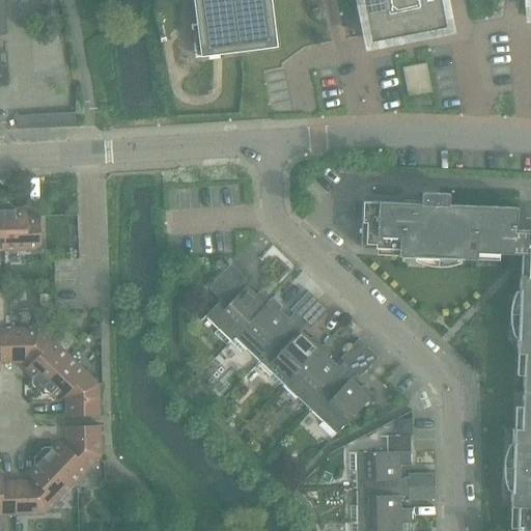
[(193,0),(197,27),(202,27),(205,56),(239,52),(276,47),(270,0),(193,0)]
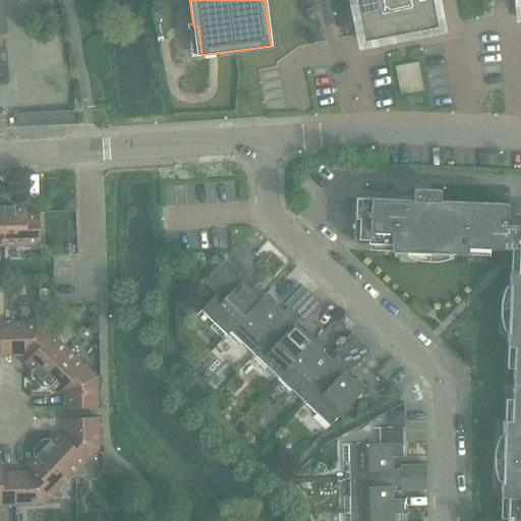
[(353,0),(361,37),(384,32),(384,34),(410,29),(410,26),(437,21),(432,0),(353,0)]
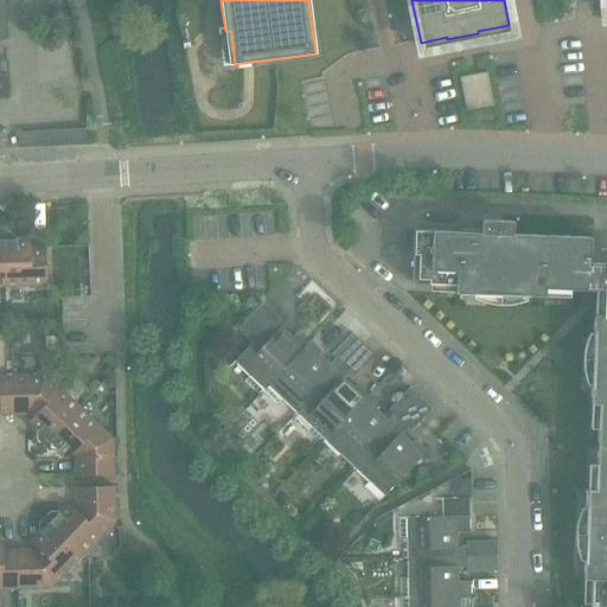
[(85,145),(84,131),(19,134),(19,148),(85,145)]
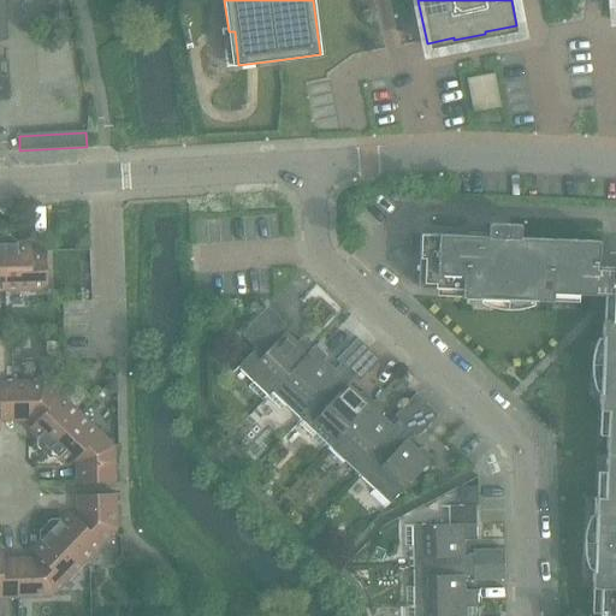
[(600,588),(599,615),(615,615),(615,267),(598,267),(599,242),(520,238),(520,225),(489,224),(487,237),(420,234),(418,288),(462,290),(461,298),(552,302),(552,294),(612,296),(610,315),(611,320),(603,319),(599,410),(608,412),(604,497),(594,497),(591,588),(600,588)]
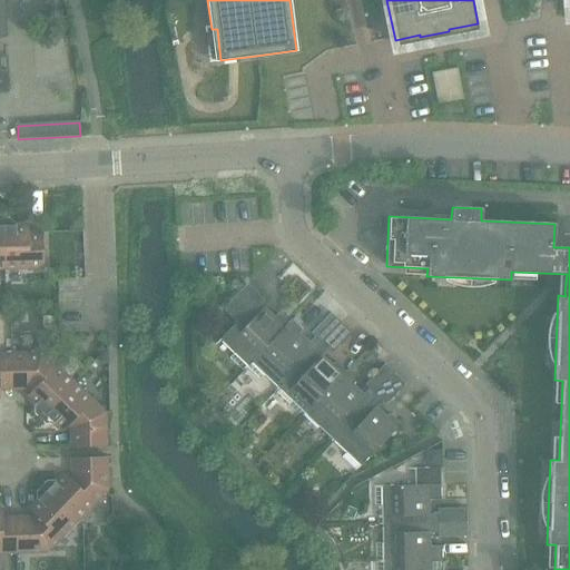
[(2,219),(5,269),(42,268),(42,233),(28,233),(28,224),(16,225),(10,219),(2,219)]
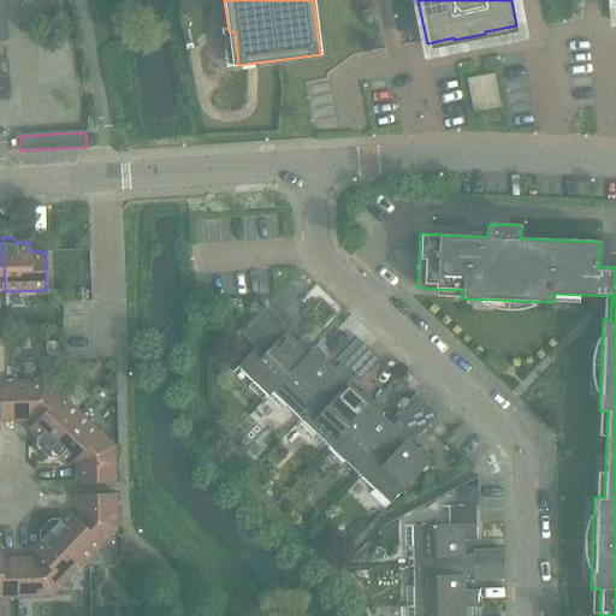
[(267,398),(311,350),(300,339),(296,344),(285,333),(289,329),(267,308),(242,333),(256,348),(237,367),(253,381),(247,388),(262,402),(267,398)]
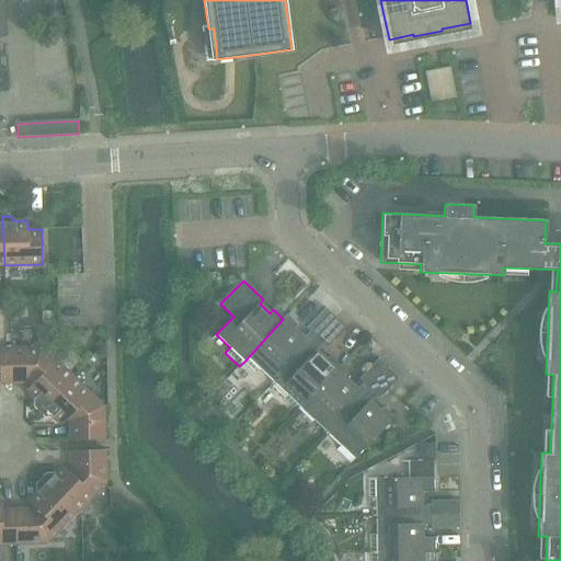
[(21,306),(10,307),(11,316),(21,315),(21,306)]
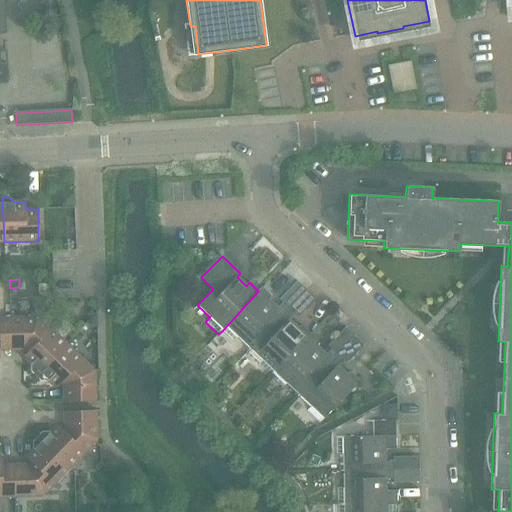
[(258,291),(222,331),(233,342),(238,337),(250,348),(306,290),(297,281),(279,299),(282,303),(277,309),(267,300),(271,296),(261,287),(258,291)]
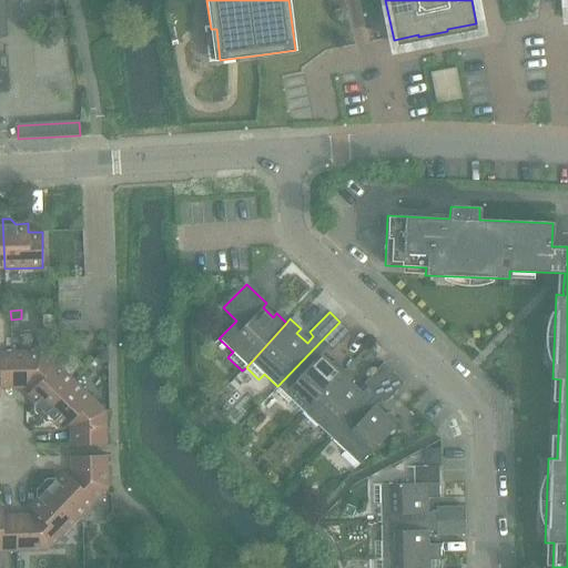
[(340,322),(277,386),(291,399),(285,405),(300,418),(344,371),(334,361),(331,365),(321,355),(326,348),(331,352),(350,332),(340,322)]
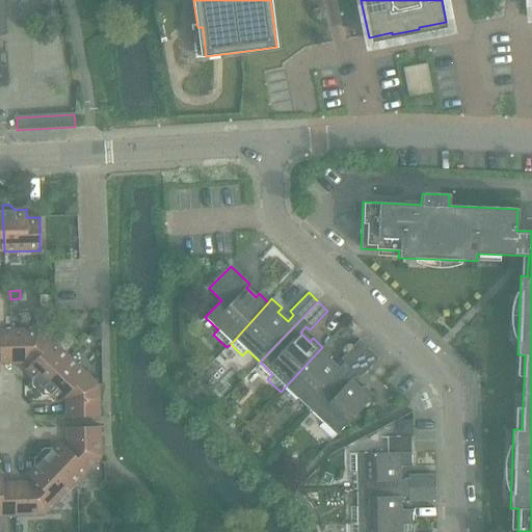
[(101,324),(91,334),(101,343),(101,324)]
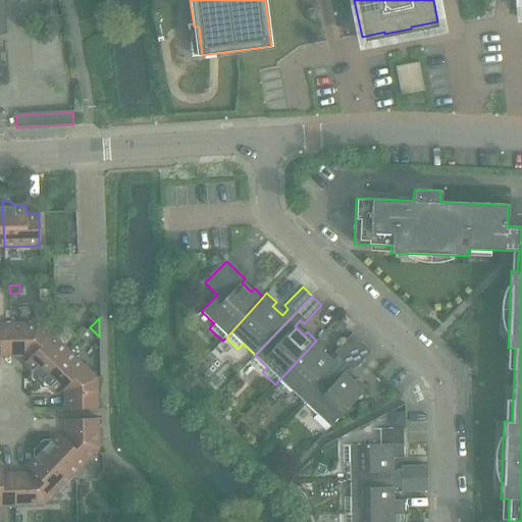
[(0,323),(0,357),(11,357),(10,324),(0,323)]
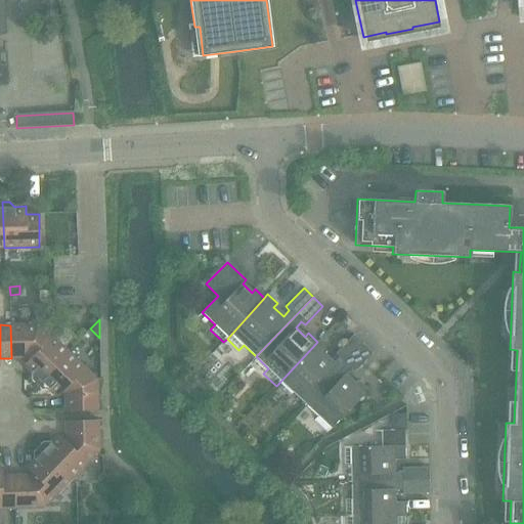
[(10,325),(11,358),(27,358),(29,360),(24,365),(32,374),(32,381),(37,385),(69,352),(40,324),(10,325)]
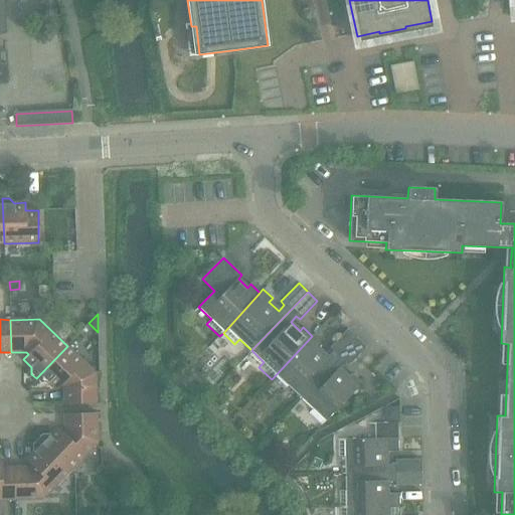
[(312,336),(272,379),(284,390),(289,385),(301,397),(356,338),(347,329),(330,348),(333,351),(327,357),(318,348),(321,345),(312,336)]
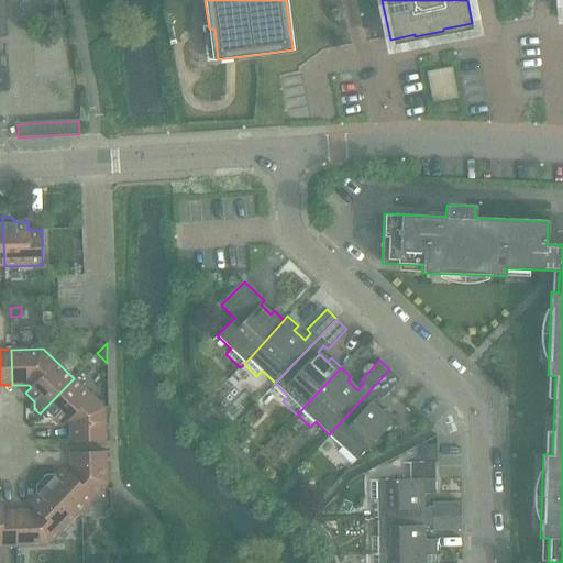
[(389,370),(329,434),(342,446),(337,452),(351,466),(395,419),(385,408),(381,412),(371,403),(377,396),(381,399),(400,379),(389,370)]
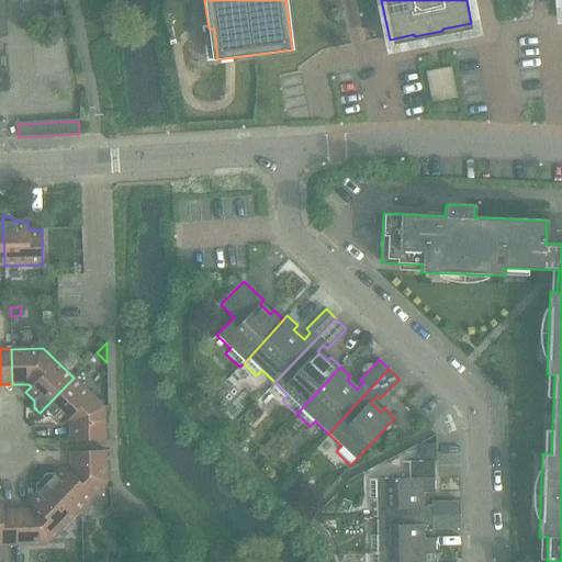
[(74,378),(40,413),(45,418),(52,417),(60,426),(67,420),(69,423),(69,440),(105,439),(104,406),(74,378)]
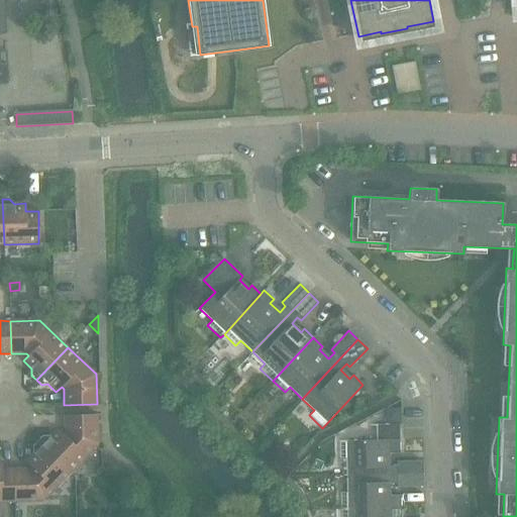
[(398,409),(387,409),(387,416),(392,420),(398,420),(398,409)]
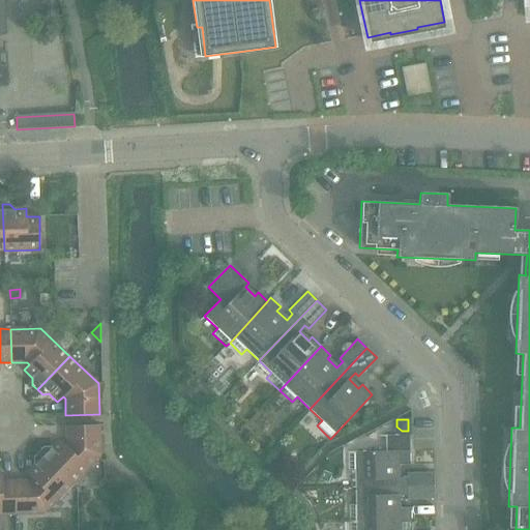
[(38,452),(72,484),(100,455),(99,424),(66,425),(66,442),(64,444),(58,439),(51,447),(43,447),(38,452)]
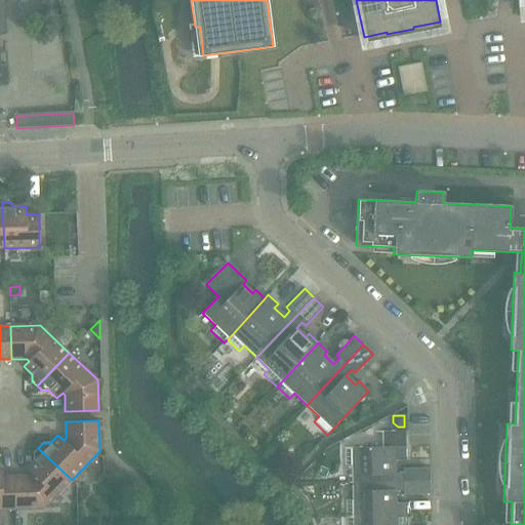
[(382,432),(382,447),(345,448),(345,466),(352,466),(352,483),(429,481),(429,468),(403,469),(403,474),(394,474),(394,460),(405,460),(405,431),(382,432)]
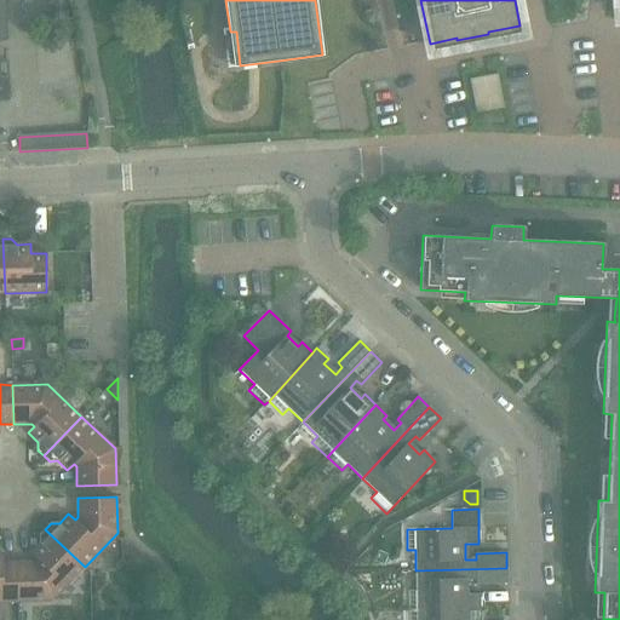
[(17,562),(17,602),(52,601),(85,567),(45,529),(40,535),(40,544),(30,552),(38,560),(35,562),(17,562)]
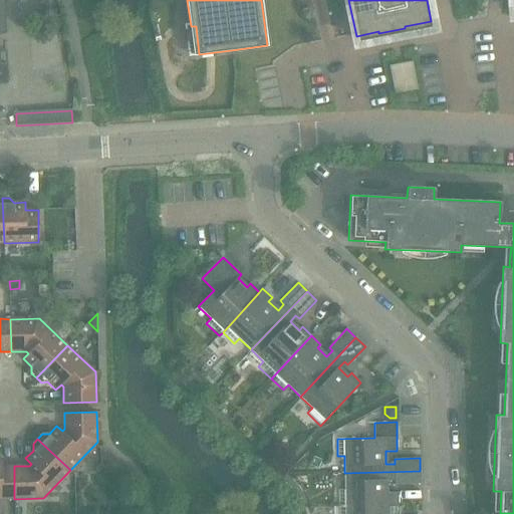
[(0,499),(14,499),(14,466),(2,467),(2,459),(0,459),(0,499)]
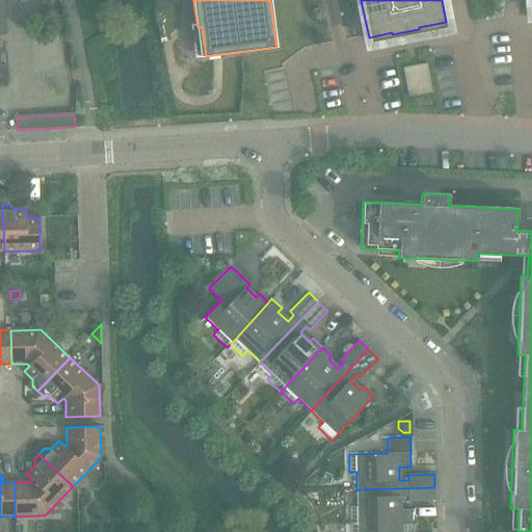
[(434,487),(356,489),(357,507),(350,506),(350,525),(413,523),(411,510),(400,510),(400,497),(408,497),(408,502),(435,501),(434,487)]
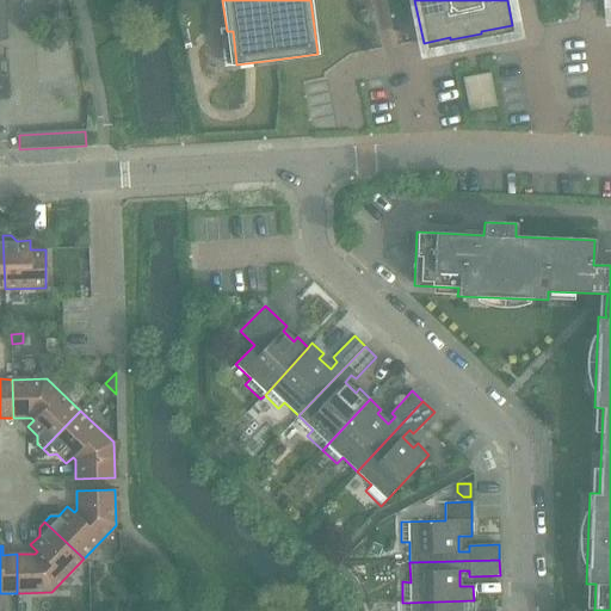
[(473,610),(474,600),(402,603),(402,610),(473,610)]
